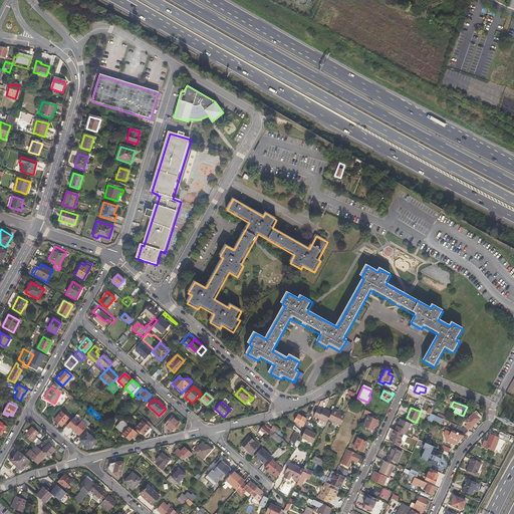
[(328,420),(331,414),(323,410),(322,412),(317,409),(313,417),(319,420),(326,423),(327,422),(328,420)]
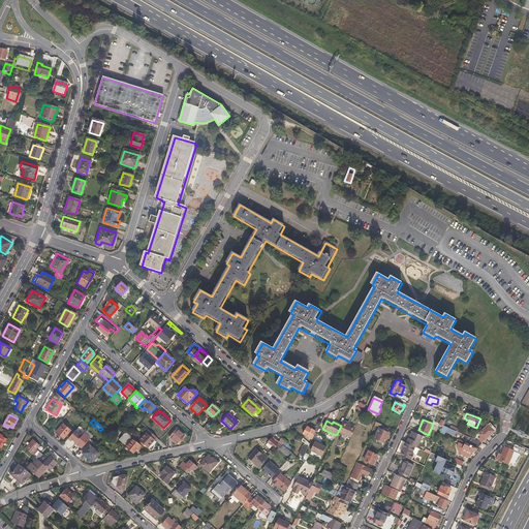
[(354,429),(342,423),(341,426),(338,432),(350,438),(354,429)]
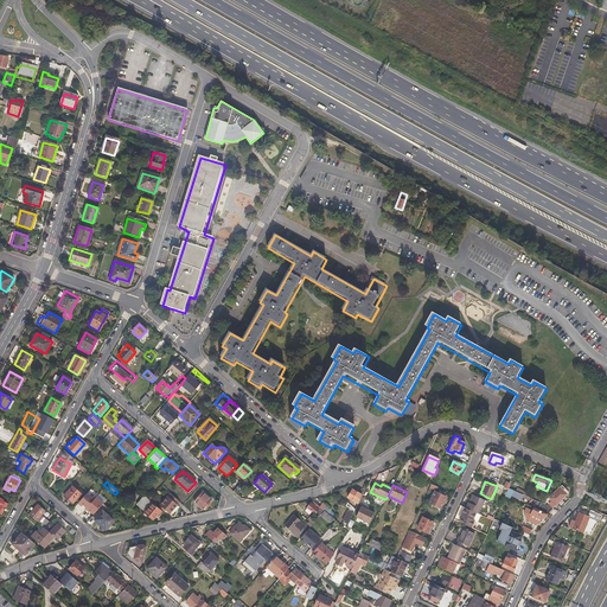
[(81,494),(71,486),(64,496),(72,503),(81,494)]
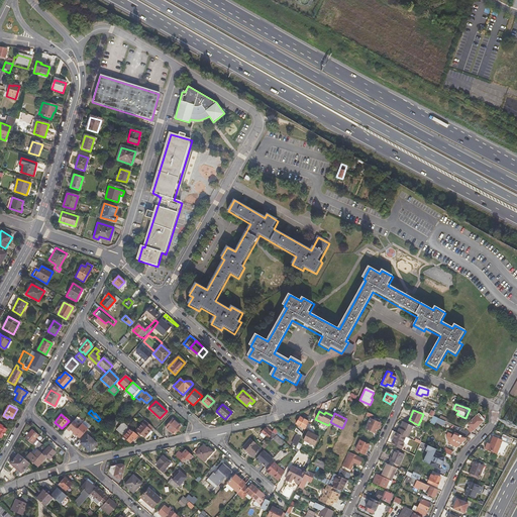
[(463,430),(471,433),(484,420),(479,414),(462,429),(463,430)]
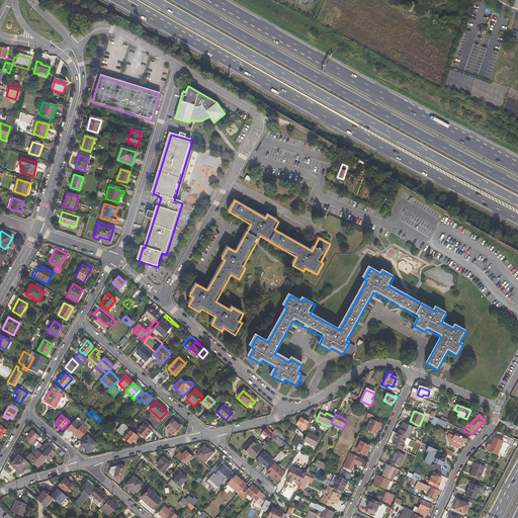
[(443,422),(434,417),(434,418),(430,424),(435,426),(437,423),(444,427),(446,423),(443,422)]
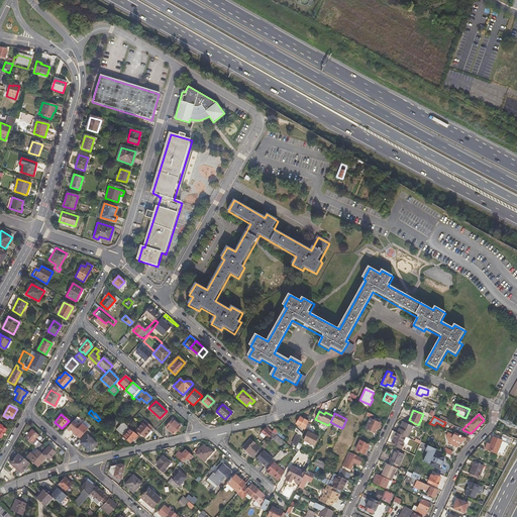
[(182,424),(175,417),(168,426),(175,432),(182,424)]
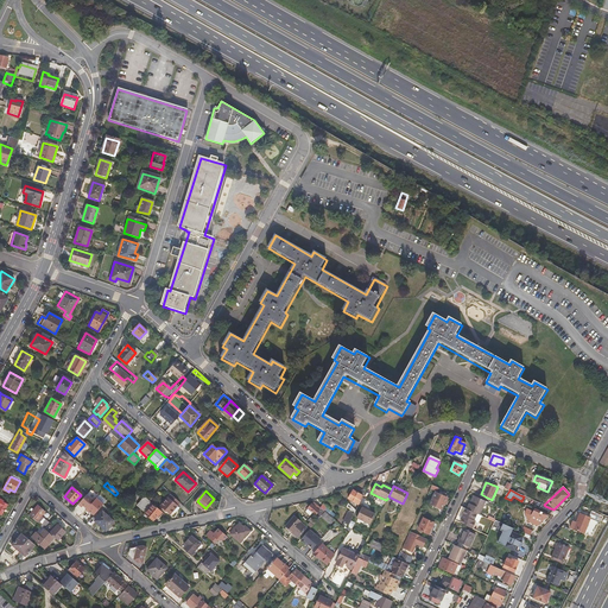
[(362,499),(365,494),(358,491),(356,495),(353,494),(349,501),(359,507),(361,501),(362,499)]
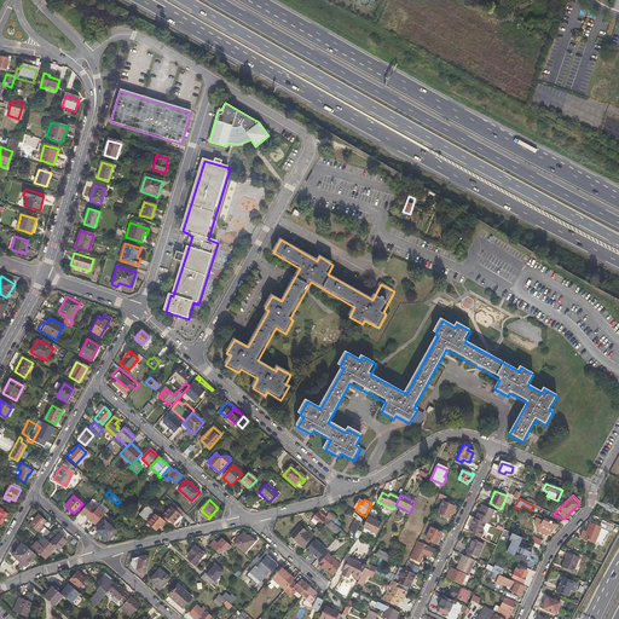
[(455,508),(443,502),(438,514),(449,520),(455,508)]
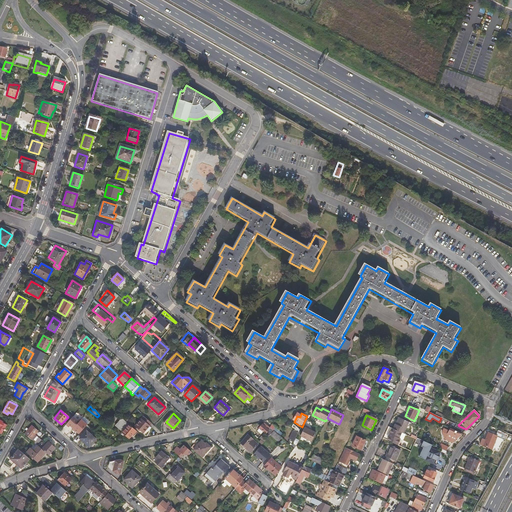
[(133,434),(136,431),(128,423),(126,421),(121,417),(115,425),(122,432),(128,438),(132,434),(133,434)]
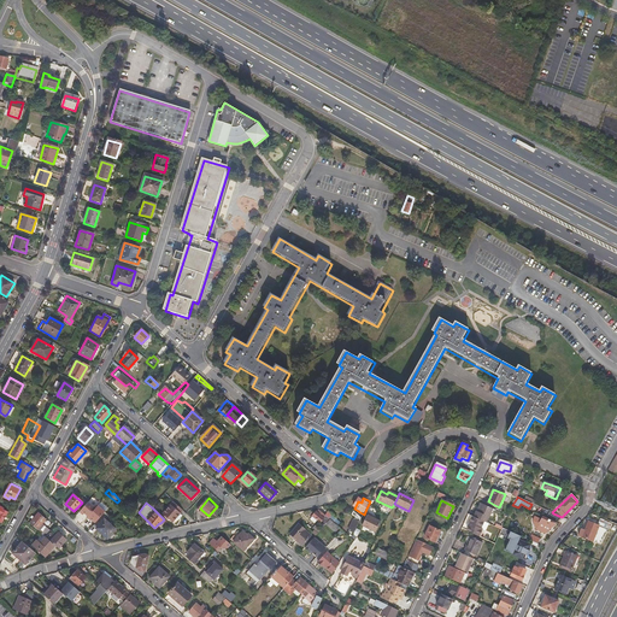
[(172,522),(181,511),(171,503),(162,512),(172,522)]
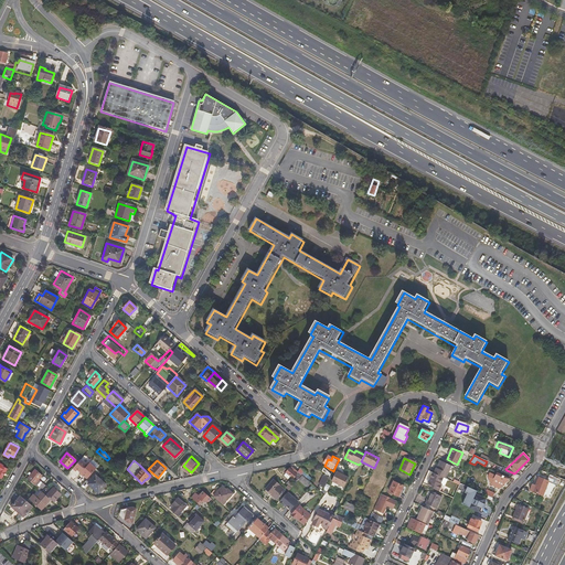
[(359,465),(351,461),(349,466),(356,470),(359,465)]
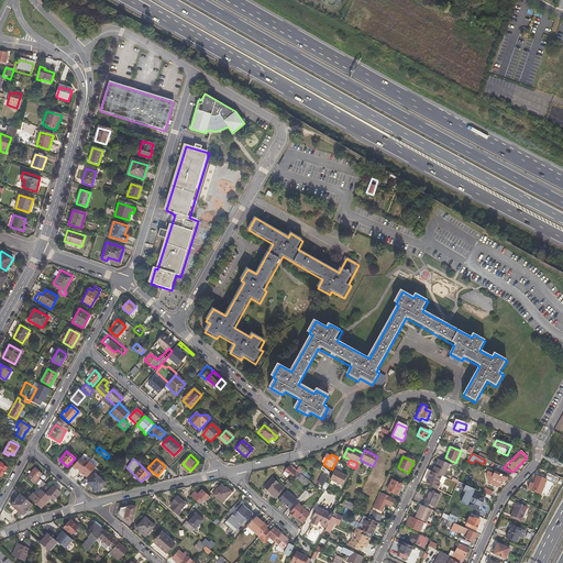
[(360,460),(359,462),(363,464),(361,467),(370,472),(373,466),(360,460)]
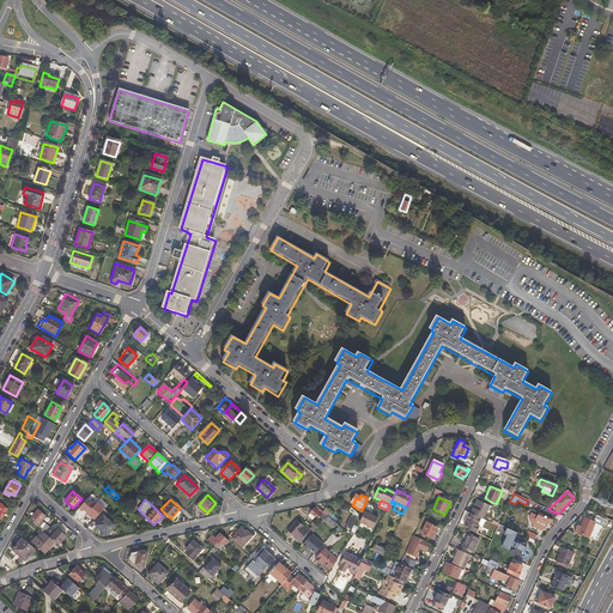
[(473,508),(469,514),(471,515),(480,519),(483,520),(489,505),(479,501),(475,509),(473,509),(473,508)]
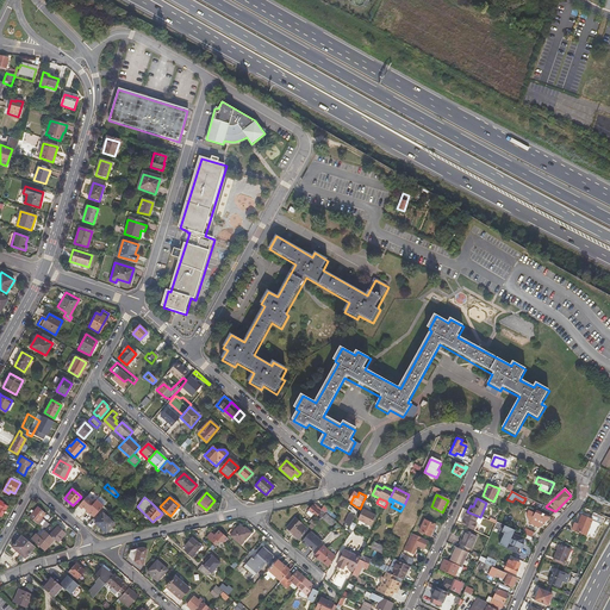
[(82,500),(75,509),(81,512),(88,518),(94,511),(92,509),(89,508),(86,505),(82,500)]
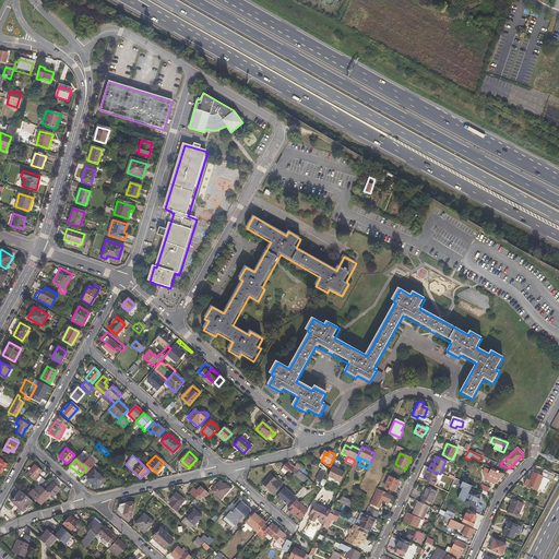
[(293,466),(287,462),(285,465),(285,464),(282,468),(290,476),(293,478),(295,476),(298,472),(293,466)]
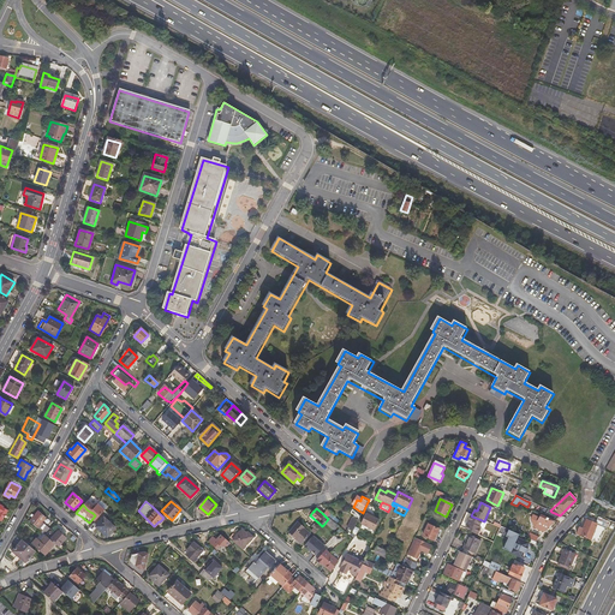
[(36,509),(27,520),(35,526),(40,521),(43,517),(36,509)]
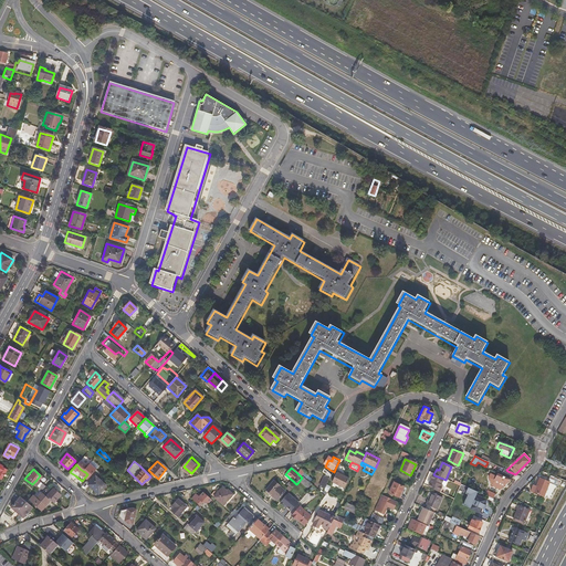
[(95,469),(85,482),(97,492),(105,484),(95,475),(98,472),(95,469)]
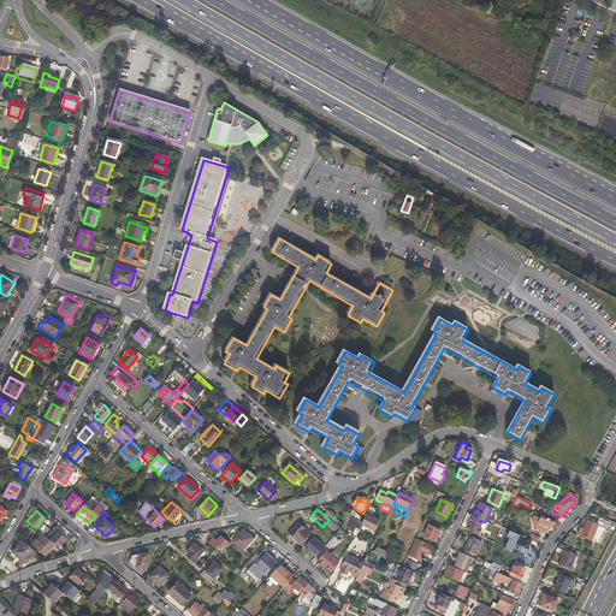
[(325,511),(323,514),(329,520),(335,525),(337,522),(325,511)]
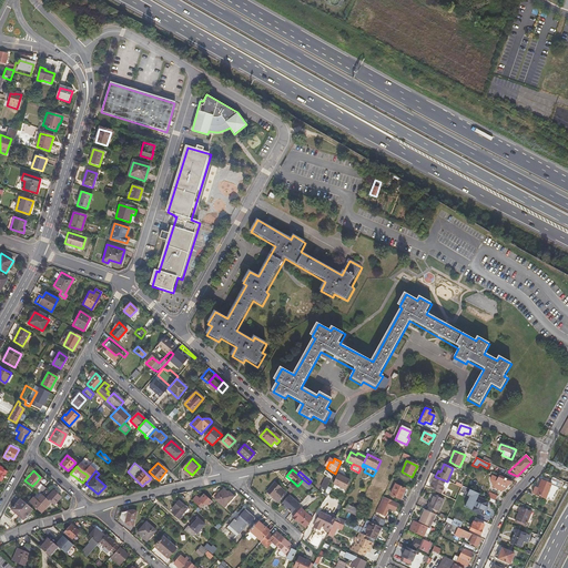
[(511,482),(517,476),(509,473),(508,472),(501,477),(511,482)]
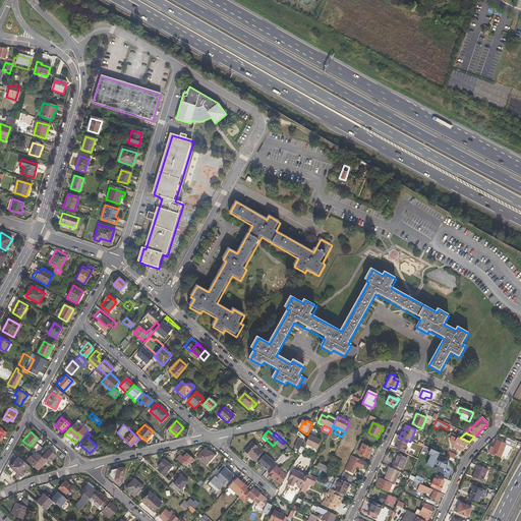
[(314,437),(310,435),(306,444),(317,450),(322,442),(314,438),(314,437)]
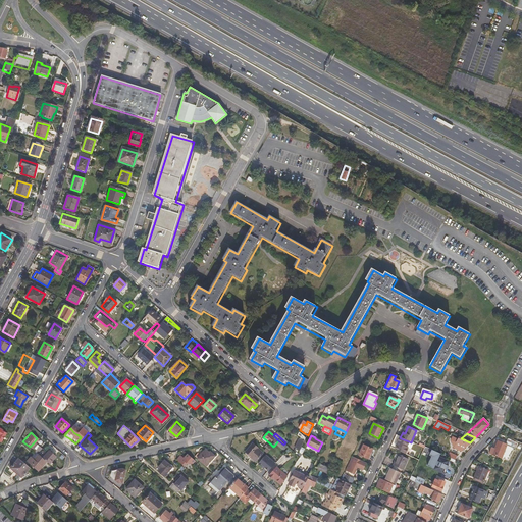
[(306,439),(302,436),(301,438),(300,440),(299,439),(294,449),(300,452),(301,450),(306,439)]
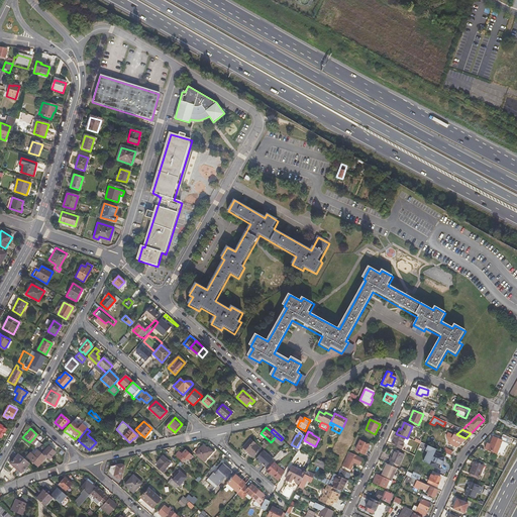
[(456,447),(466,438),(456,434),(454,433),(452,436),(447,433),(446,436),(448,443),(456,447)]
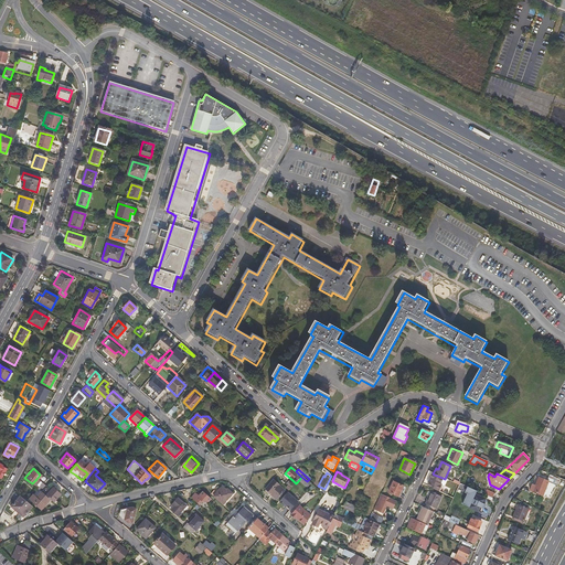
[(443,478),(434,475),(429,484),(428,484),(426,489),(437,493),(440,487),(439,486),(443,478)]
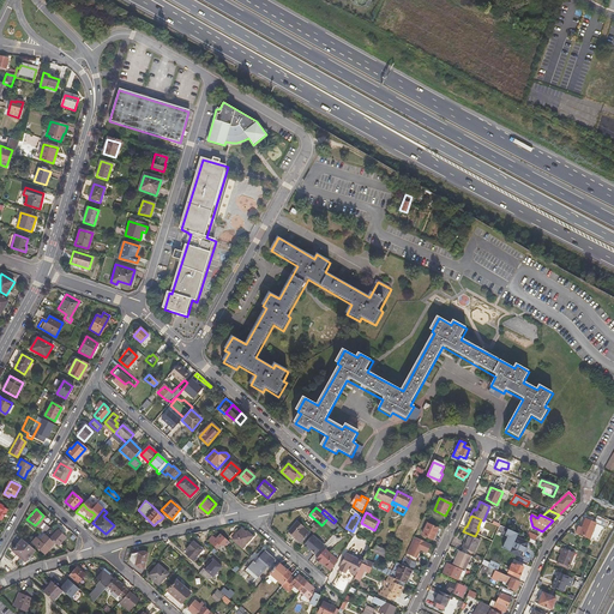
[(601,527),(605,519),(597,516),(595,523),(587,519),(583,529),(579,528),(577,534),(591,540),(597,524),(601,527)]
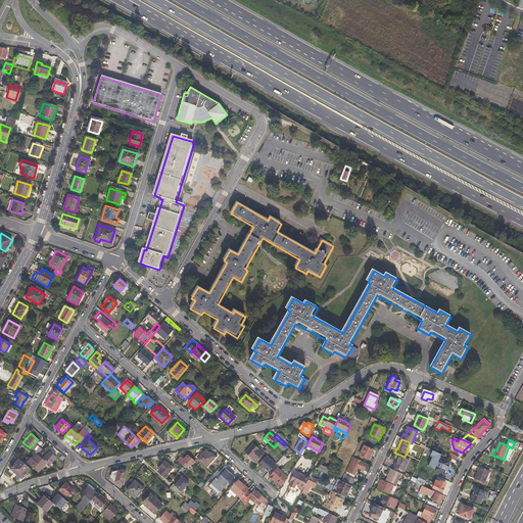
[(284,445),(279,441),(276,445),(283,452),(287,447),(284,445)]
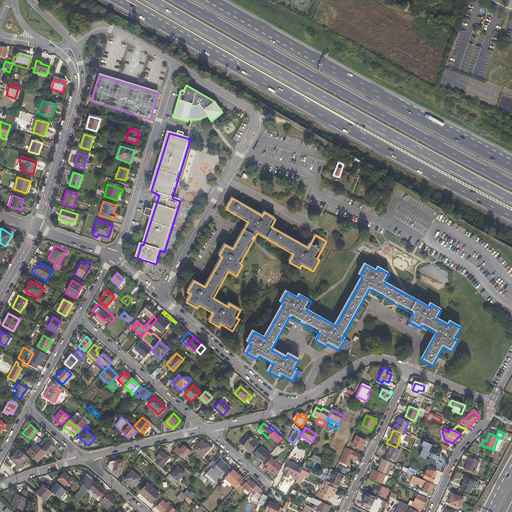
[(33,434),(29,438),(34,443),(38,438),(33,434)]
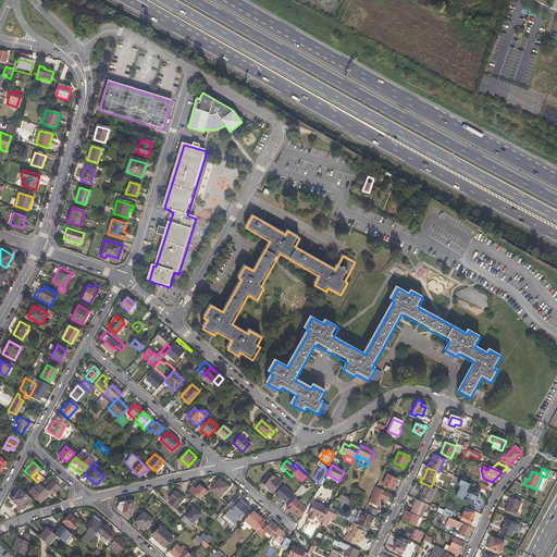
[(280,484),(269,474),(262,482),(268,487),(268,489),(272,492),(280,484)]
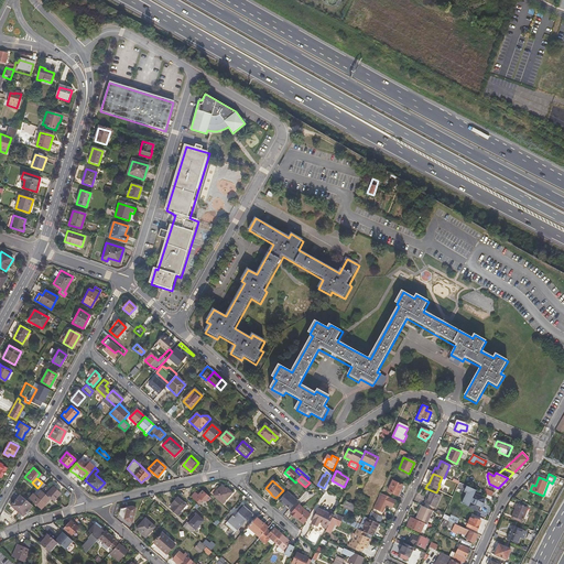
[(403,486),(392,481),(388,491),(398,496),(403,486)]
